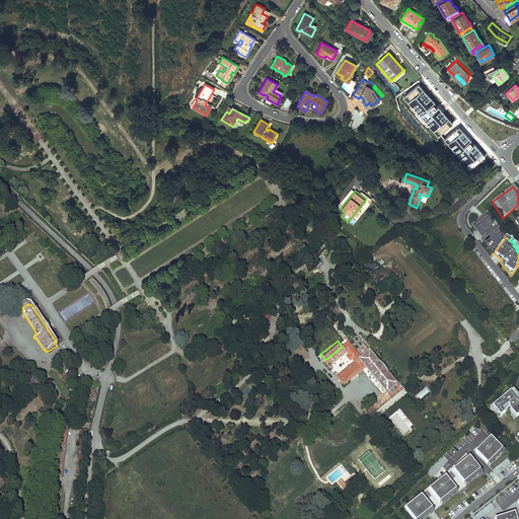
[(325,360),(323,361),(326,364),(327,366),(328,368),(329,368),(330,367),(331,366),(347,353),(349,355),(347,357),(350,361),(352,359),(354,362),(341,374),(339,372),(337,373),(336,372),(334,373),(343,385),(365,368),(386,393),(367,410),(370,414),(377,411),(401,390),(369,351),(360,357),(348,343),(342,347),(325,360)]
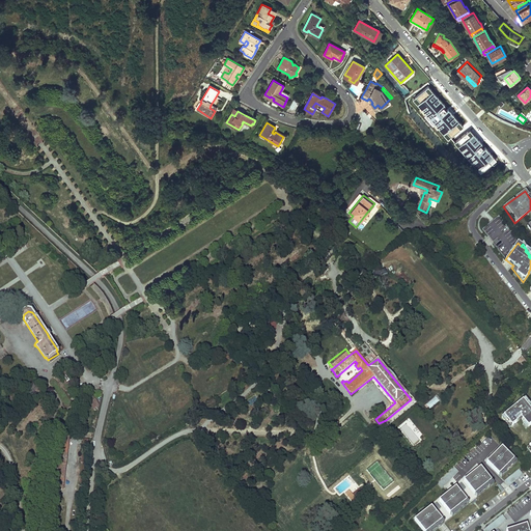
[(415,395),(411,399),(417,407),(421,403),(415,395)]
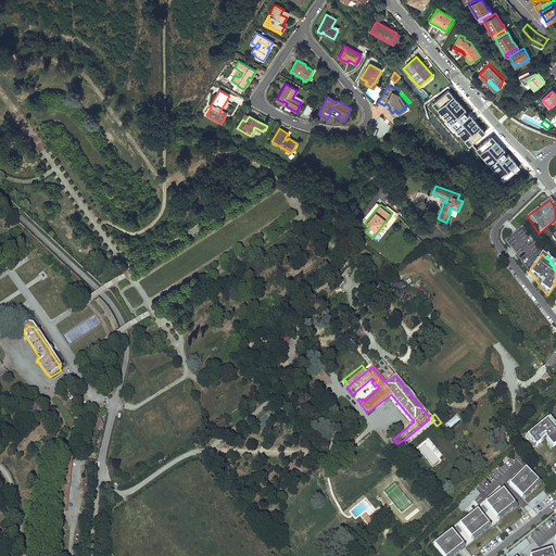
[(103,425),(98,416),(92,419),(98,428),(103,425)]
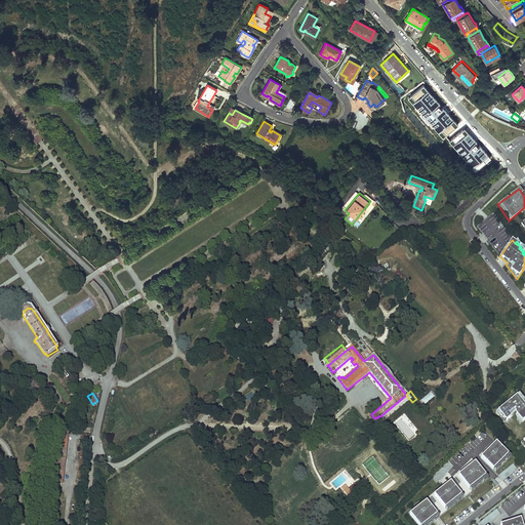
[(433,393),(419,398),(422,404),(435,399),(433,393)]
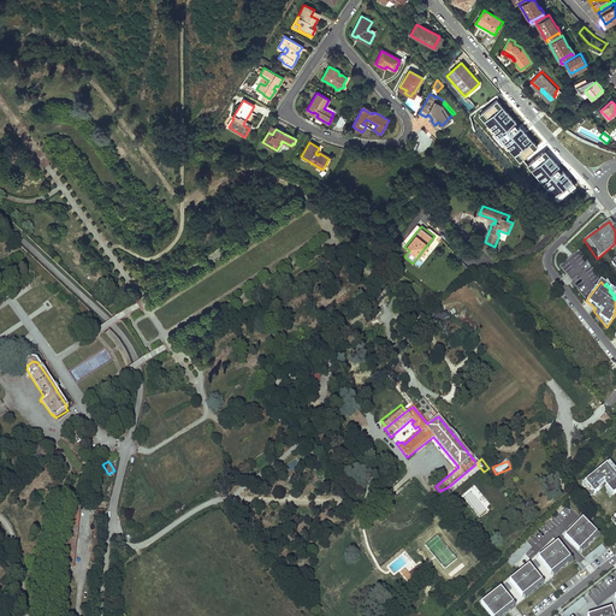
[(606,465),(585,483),(594,495),(599,490),(597,486),(608,478),(610,481),(614,477),(611,474),(614,473),(615,475),(615,474),(615,471),(615,469),(614,467),(610,469),(606,465)]
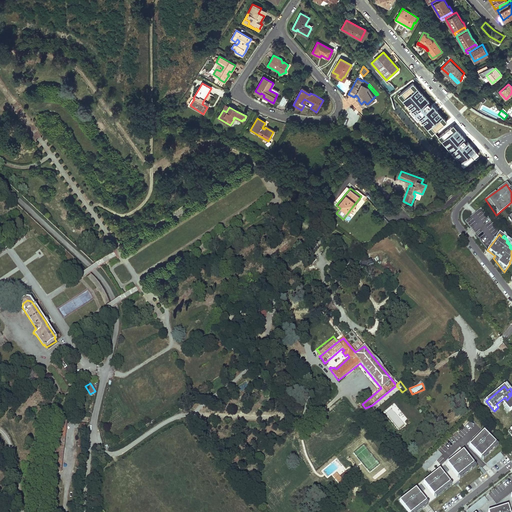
[(511,391),(511,394),(511,395),(510,393),(508,394),(510,396),(507,400),(505,397),(496,404),(498,407),(503,403),(503,404),(511,397),(511,391)]
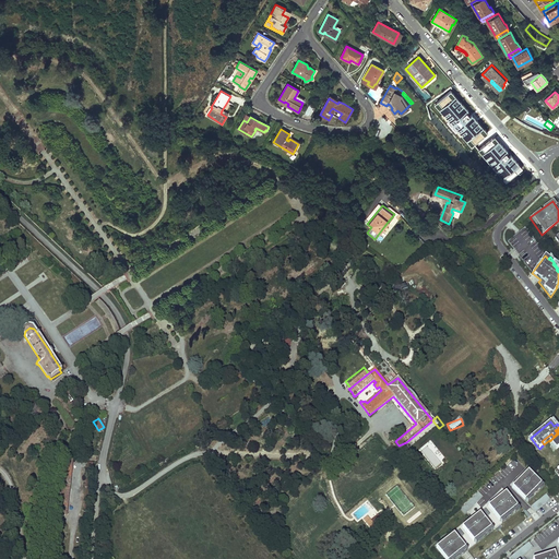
[(558,433),(549,441),(552,444),(556,450),(558,447),(558,433)]
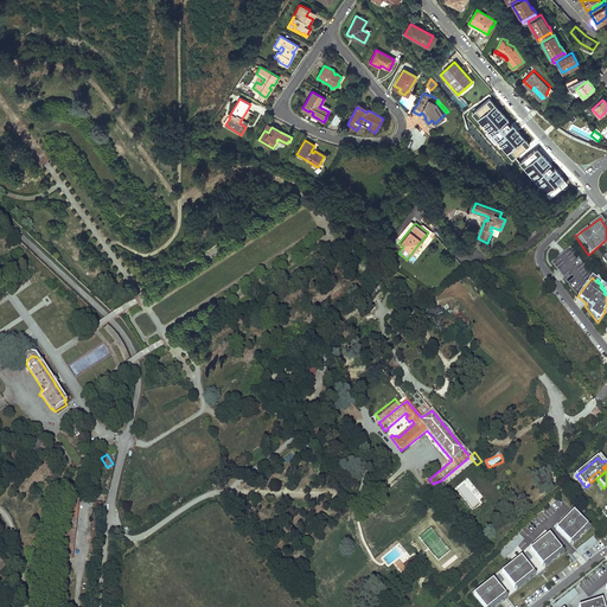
[(576,475),(574,478),(583,490),(586,487),(576,475)]
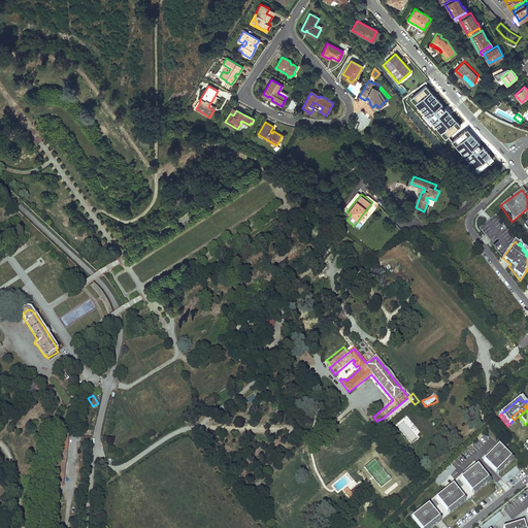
[(63,487),(68,435),(58,434),(52,486),(63,487)]
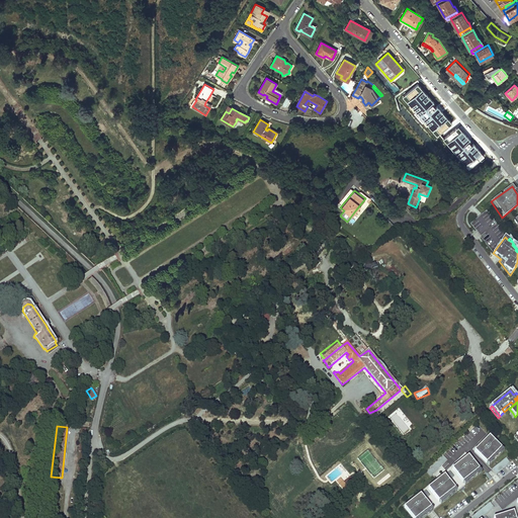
[(487,463),(502,449),(490,437),(481,446),(482,447),(480,449),(475,452),(487,463)]
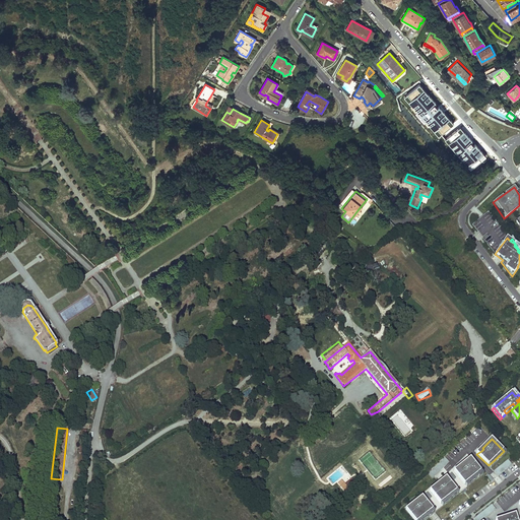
[(489,465),(492,468),(506,453),(504,451),(489,465)]
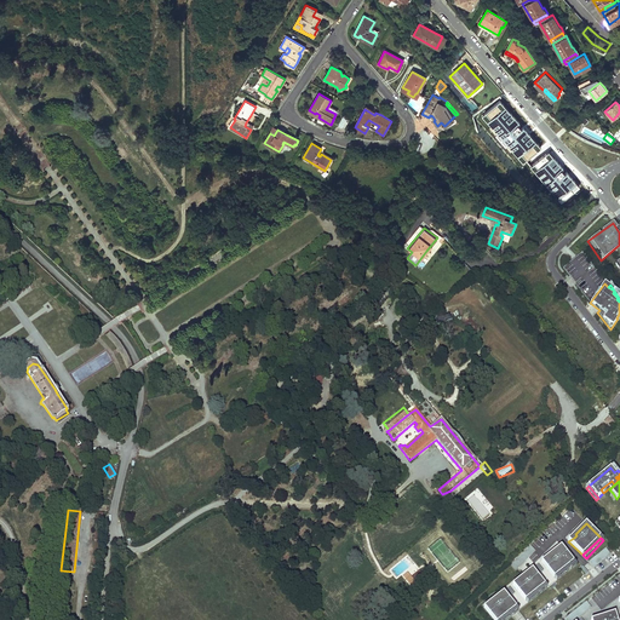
[(530,545),(510,566),(516,570),(535,551),(530,545)]
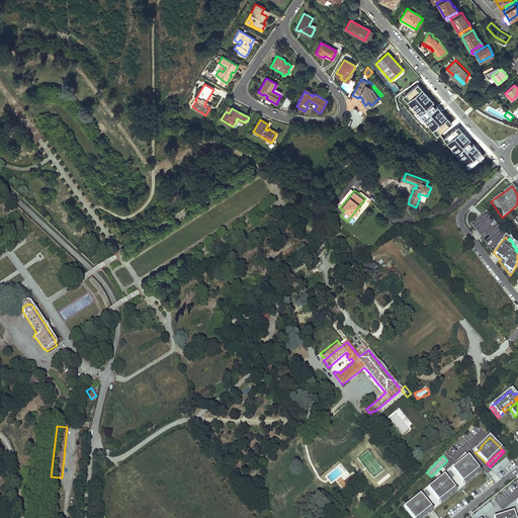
[(462,461),(452,469),(463,483),(480,469),(468,456),(465,461),(463,462),(462,461)]
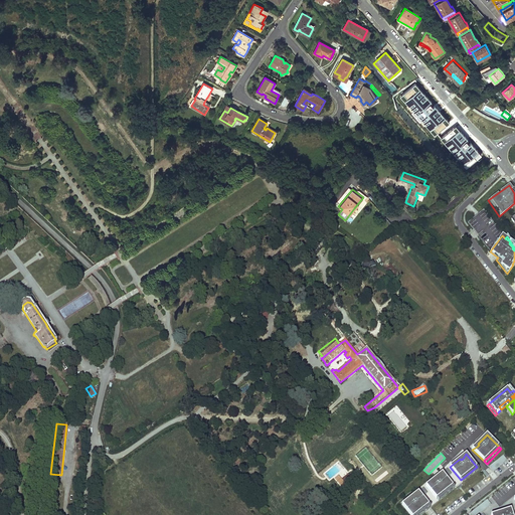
[(503,456),(490,466),(494,471),(508,461),(503,456)]
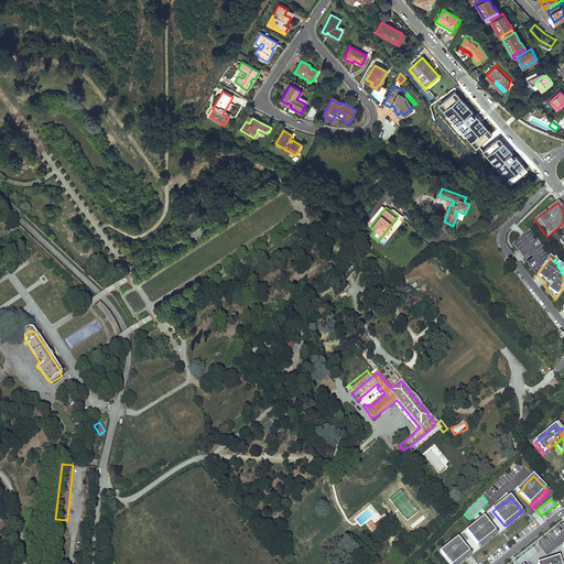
[(505,525),(507,529),(524,514),(522,511),(505,525)]
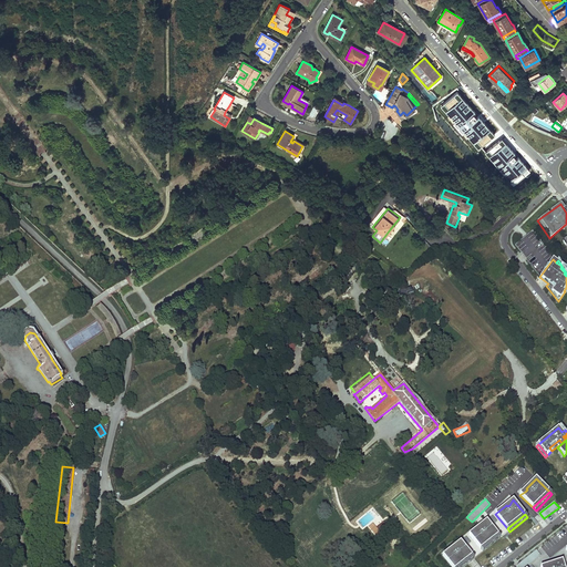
[(480,526),(470,535),(481,549),(498,535),(487,521),(483,526),(481,528),(480,526)]
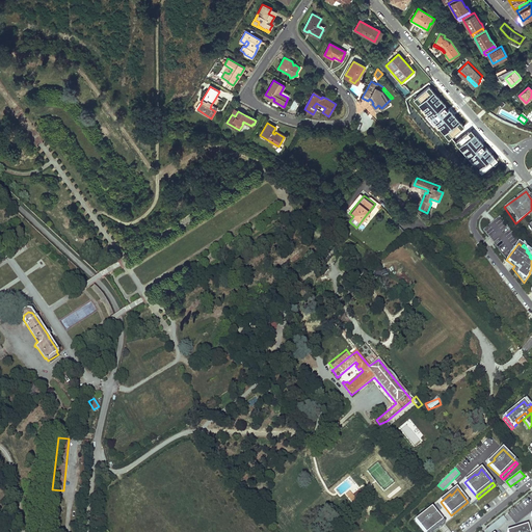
[(353,496),(357,501),(364,495),(360,489),(353,496)]
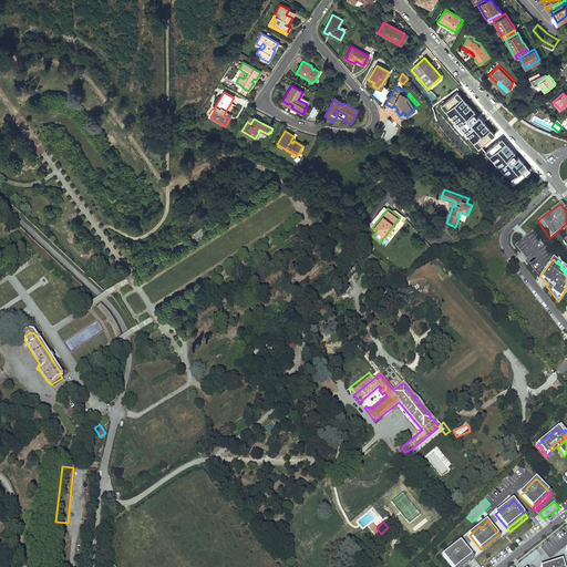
[(58,566),(62,534),(54,533),(50,566),(58,566)]
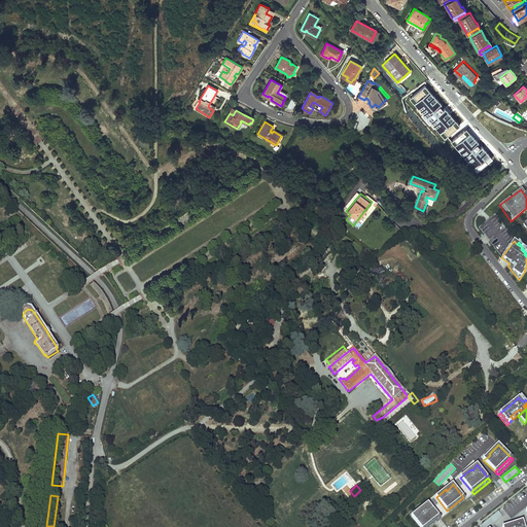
[(447,511),(449,514),(465,500),(463,497),(447,511)]
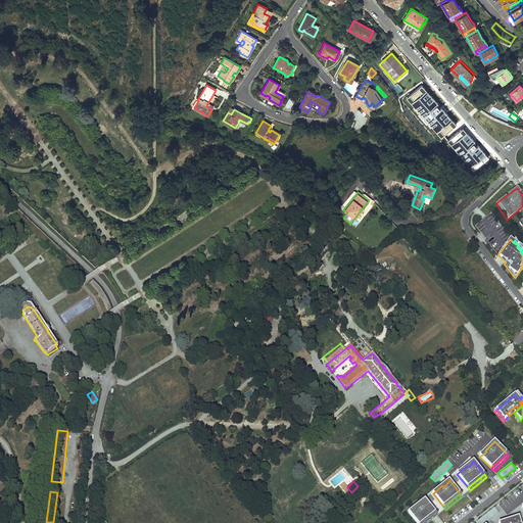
[(419,505),(409,513),(416,522),(423,522),(436,513),(425,500),(422,505),(420,507),(419,505)]
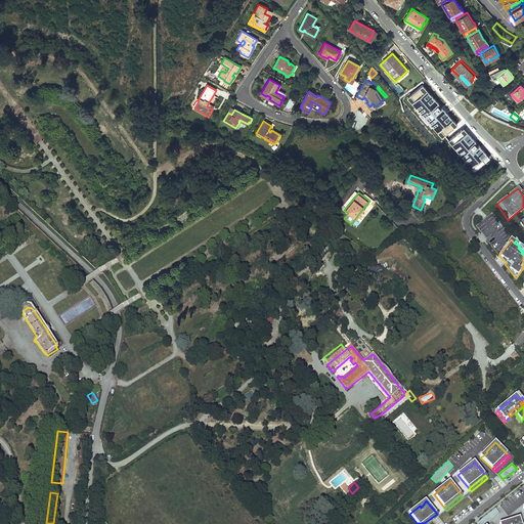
[(495,508),(480,520),(483,523),(485,523),(499,513),(495,508)]
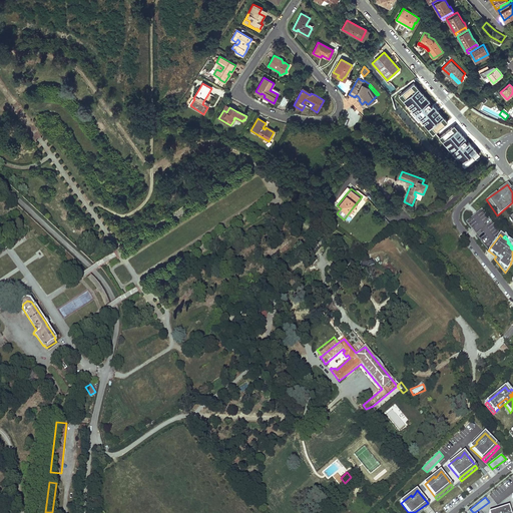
[(415,512),(420,512),(430,506),(428,503),(415,512)]
